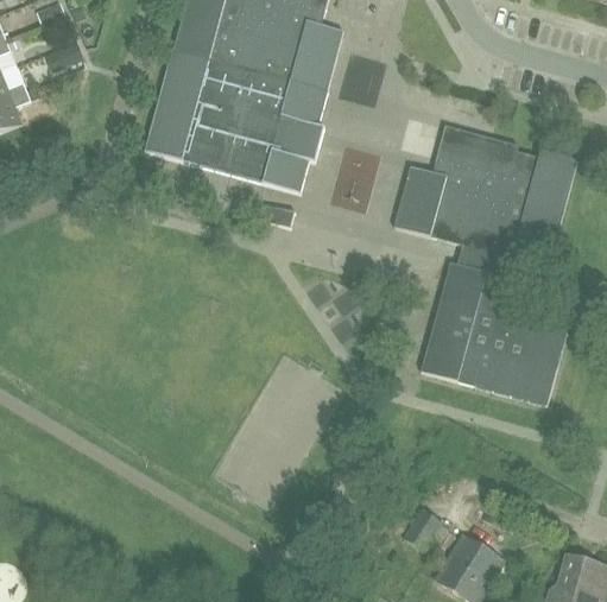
[(64,13),(59,0),(35,10),(40,23),(64,13)]
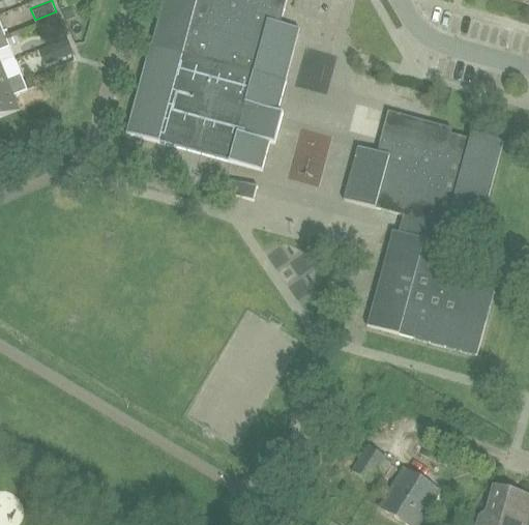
[(162,0),(150,44),(125,129),(261,167),(268,138),(274,140),(283,109),(276,107),(299,26),(280,21),(285,0),(162,0)]
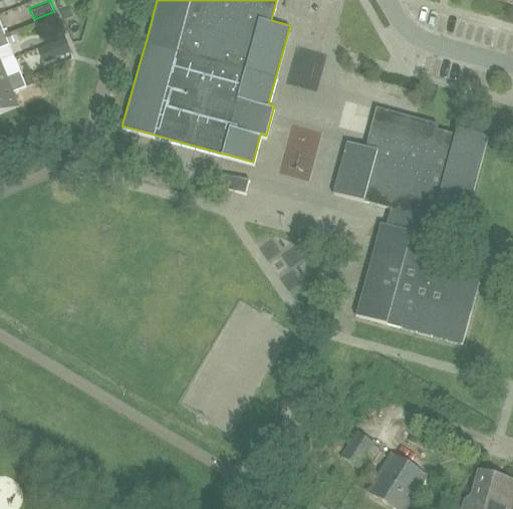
[(67,2),(58,5),(63,16),(71,13),(67,2)]
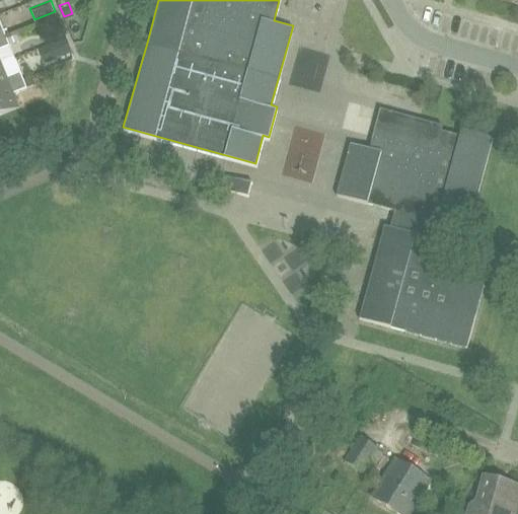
[(6,37),(8,43),(20,38),(18,31),(6,37)]
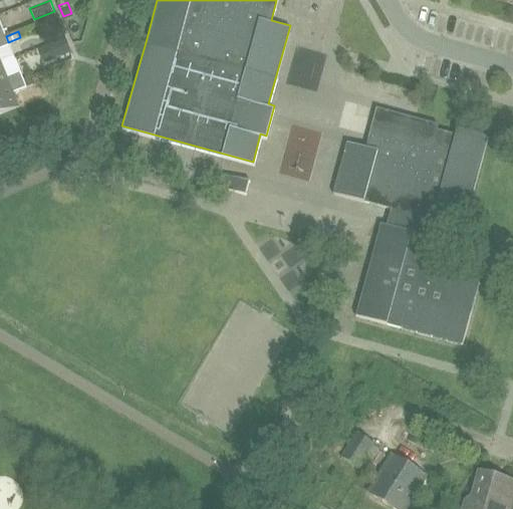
[(0,60),(0,45),(8,42),(6,36),(5,34),(0,36),(0,60)]
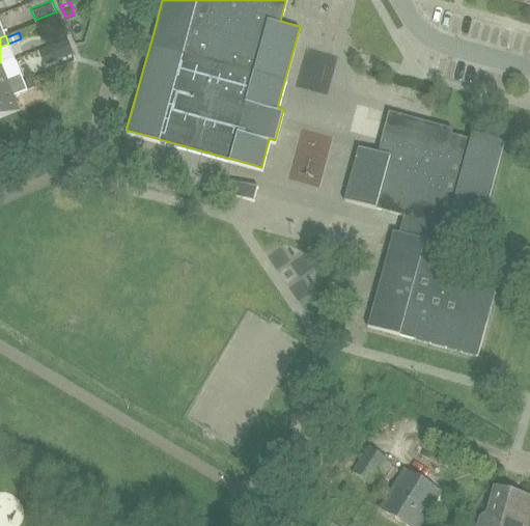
[(66,36),(51,43),(57,57),(73,51),(66,36)]
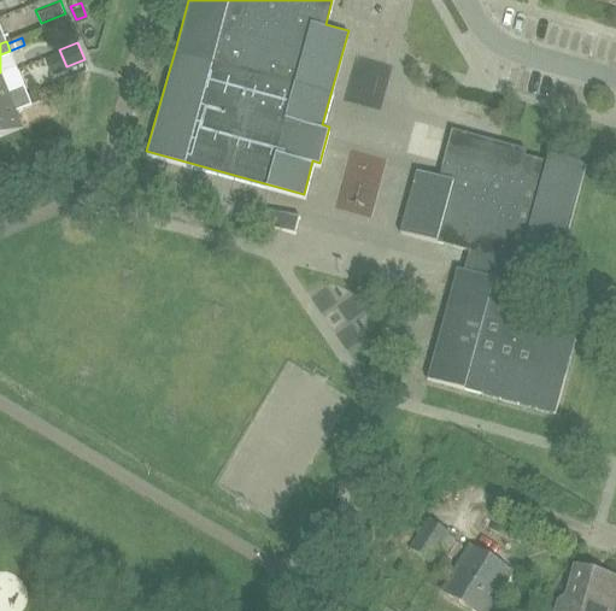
[(36,77),(23,82),(7,89),(0,72),(0,103),(27,92),(40,87),(36,77)]
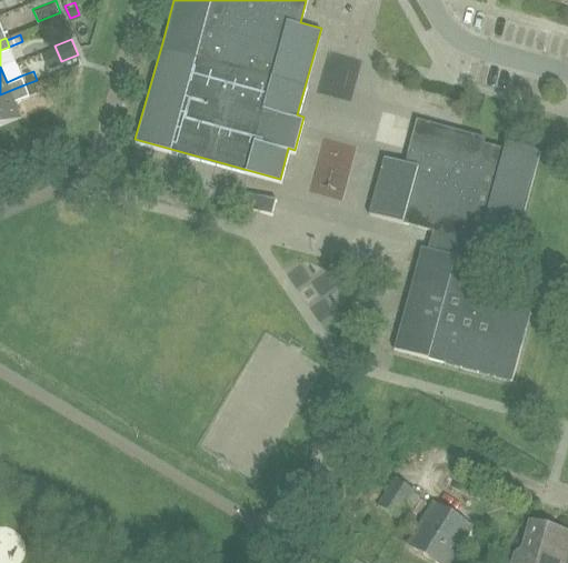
[(25,84),(0,94),(0,122),(20,114),(13,99),(29,93),(25,84)]
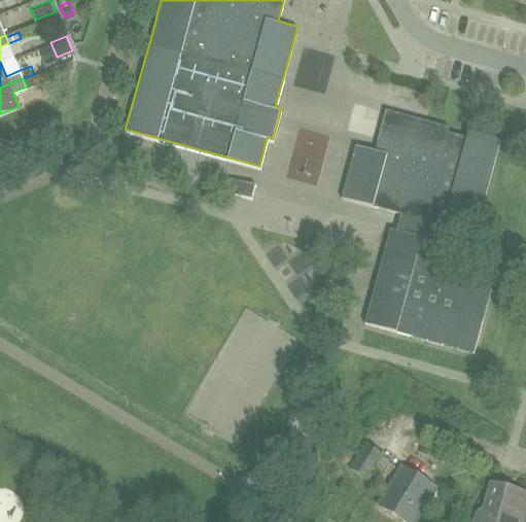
[(451,227),(459,229),(474,233),(499,138),(467,130),(466,136),(447,131),(448,125),(385,108),(374,148),(355,143),(341,196),(399,212),(395,229),(389,227),(363,321),(474,351),(491,287),(430,271),(443,227),(450,229),(451,227)]
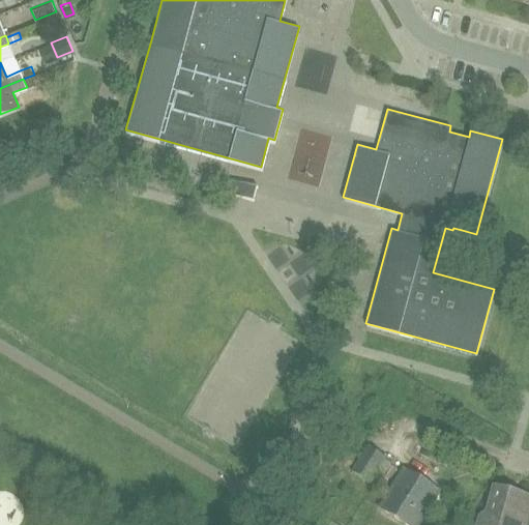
[(221,187),(219,188),(237,194),(254,198),(254,197),(253,197),(256,185),(257,185),(257,184),(224,175),(224,176),(221,187)]
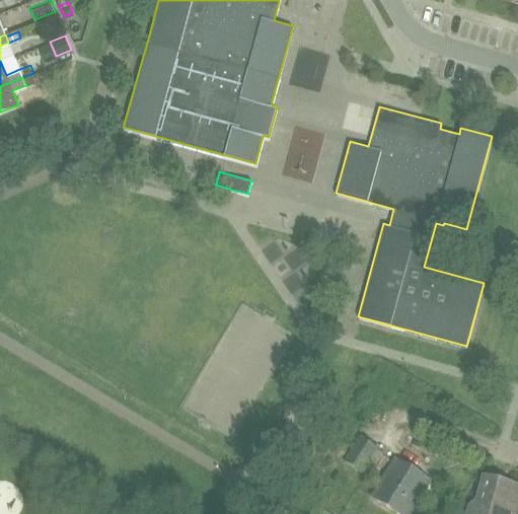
[(344,458),(362,469),(377,445),(359,434),(344,458)]
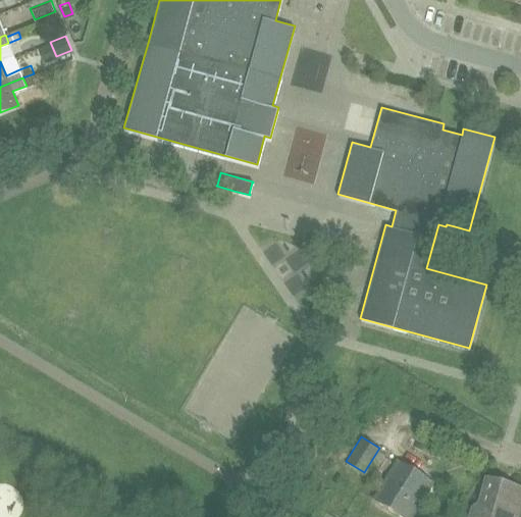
[(385,478),(373,498),(405,516),(406,516),(418,499),(412,495),(419,482),(425,486),(440,463),(426,453),(427,450),(416,444),(414,446),(400,436),(384,461),(396,468),(388,480),(385,478)]
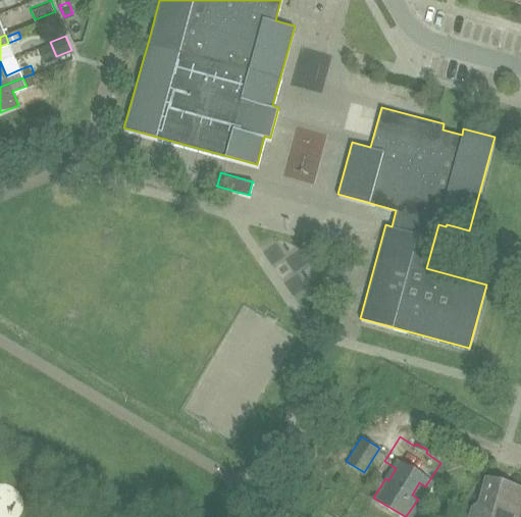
[(520,516),(520,501),(520,497),(512,494),(514,484),(485,476),(478,501),(471,505),(467,516),(520,516)]
